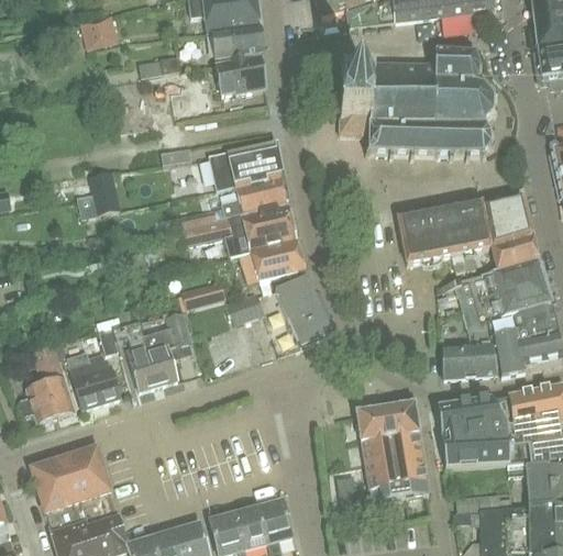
[(17,0),(19,10),(34,8),(33,0),(17,0)]
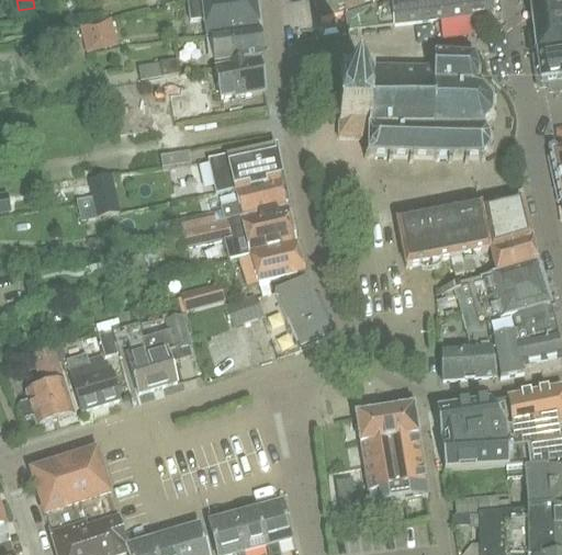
[(206,34),(210,34),(259,26),(256,0),(187,0),(190,18),(203,17),(206,34)]
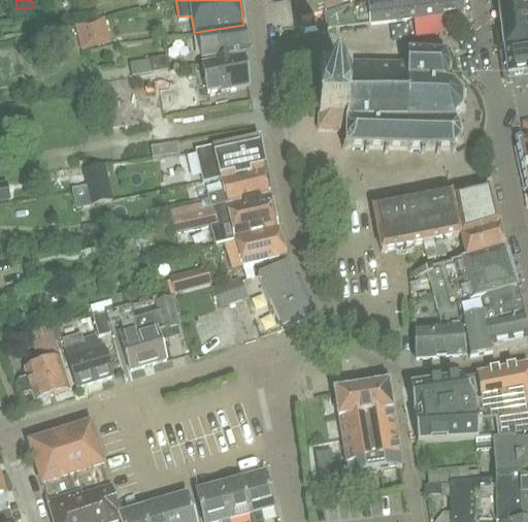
[(295,0),(298,12),(340,0),(295,0)]
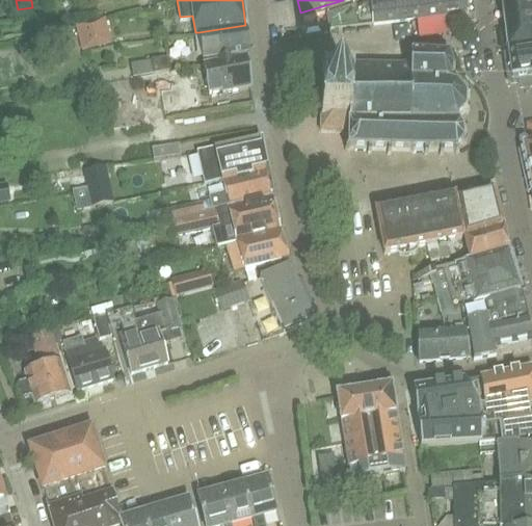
[(362,0),(355,3),(355,1),(325,10),(327,25),(357,22),(394,18),(468,9),(467,0),(362,0)]
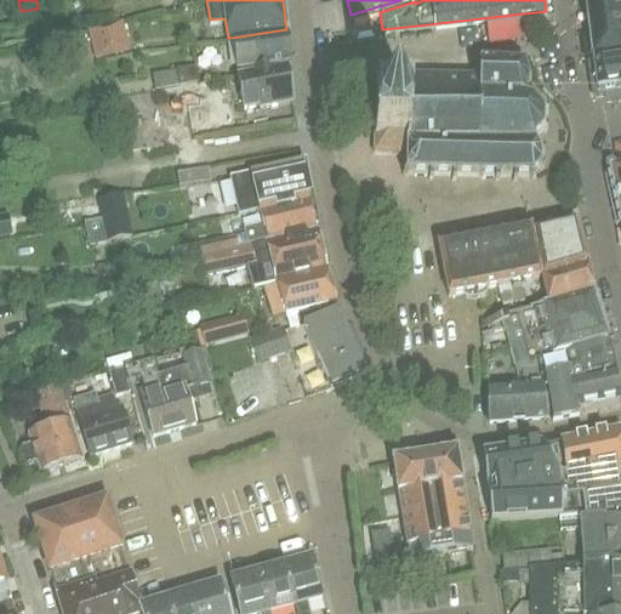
[(586,0),(592,51),(602,50),(620,46),(620,44),(620,39),(620,38),(620,0),(586,0)]
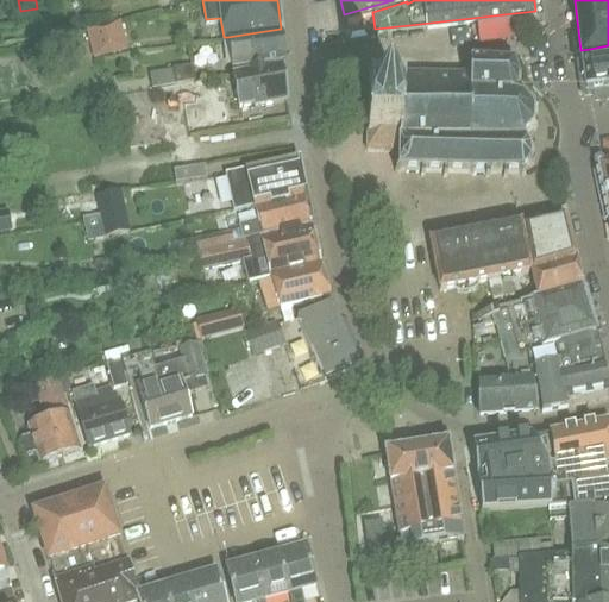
[(93,55),(127,45),(119,16),(85,24),(93,55)]
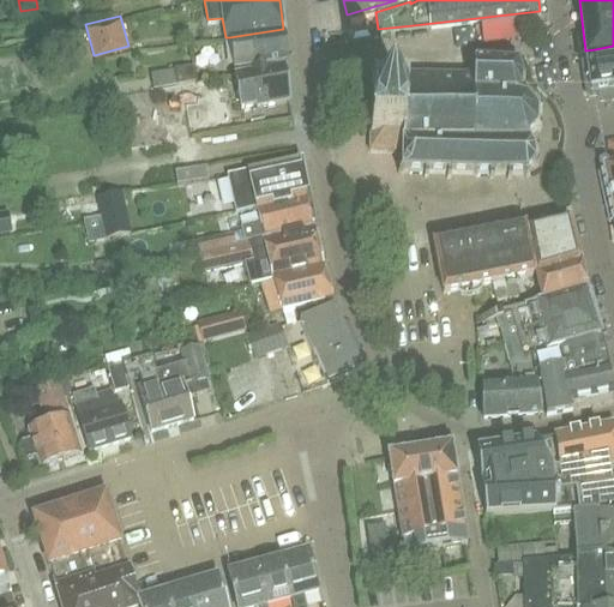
[(283,29),(229,37),(233,62),(287,55),(283,29)]
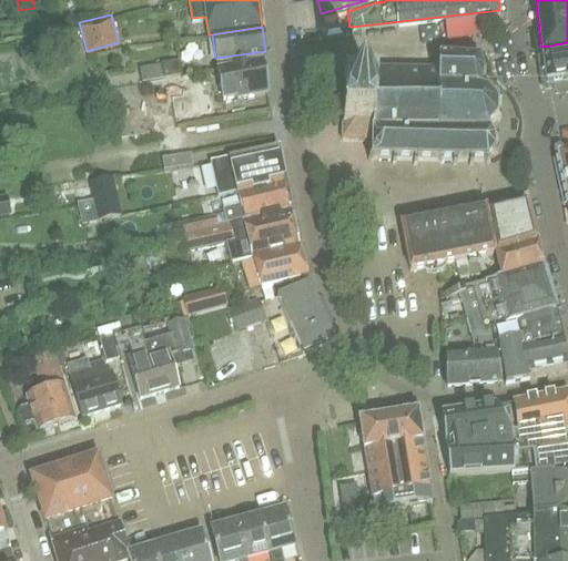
[(541,47),(541,49),(546,80),(553,79),(556,82),(557,87),(567,84),(567,82),(567,34),(567,36),(567,40),(567,42),(550,46),(541,47)]
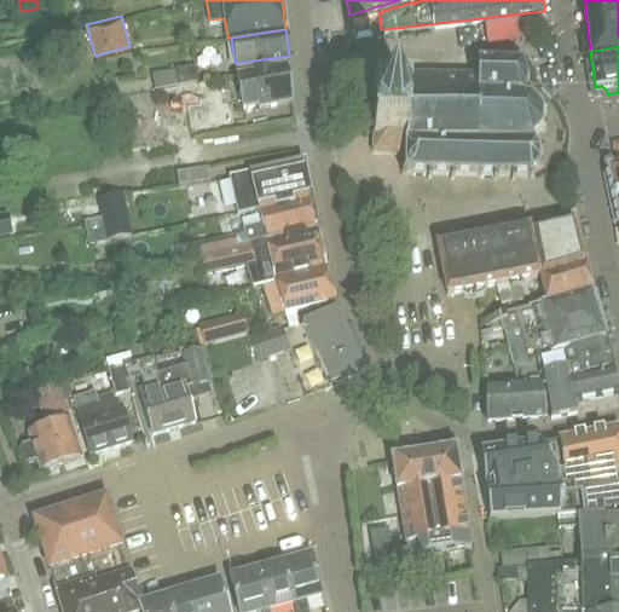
[(515,175),(515,171),(527,171),(530,174),(533,172),(532,169),(538,162),(543,163),(544,160),(539,159),(539,150),(543,149),(542,144),(537,146),(532,136),(541,126),(545,127),(547,123),(543,121),(543,110),(547,109),(545,104),(541,105),(532,96),(534,92),(531,90),(528,93),(521,92),(524,87),(527,90),(528,85),(525,84),(526,75),(531,75),(530,70),(525,71),(524,63),(527,62),(525,57),(522,59),(502,57),(502,53),(497,53),(497,57),(481,57),(481,52),(478,52),(476,58),(475,58),(475,62),(478,62),(478,68),(476,68),(476,73),(457,73),(457,68),(453,68),(453,73),(434,71),(434,68),(431,67),(431,71),(412,71),(412,67),(409,67),(409,71),(395,70),(395,67),(392,67),(392,70),(377,70),(375,68),(372,70),(375,73),(372,148),(405,148),(405,165),(400,168),(404,172),(408,168),(427,168),(427,174),(432,174),(432,168),(450,169),(450,174),(455,174),(455,169),(475,169),(479,174),(482,172),(481,169),(492,169),(492,175),(497,175),(497,171),(512,171),(510,175),(515,175)]
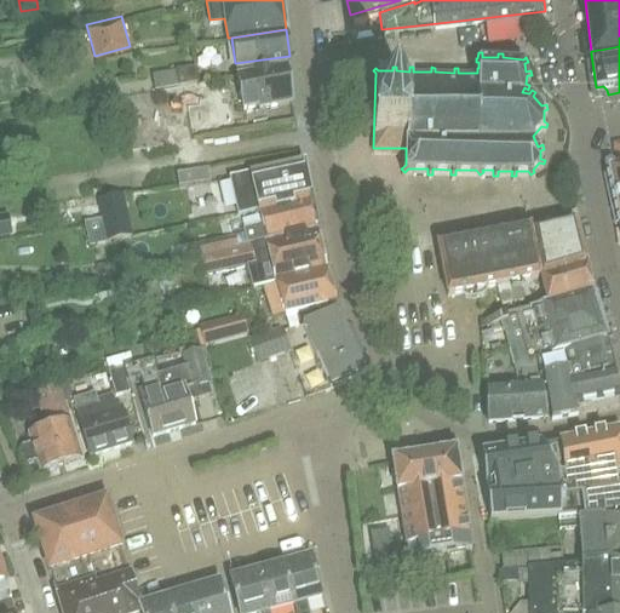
[(260,104),(293,97),(286,61),(237,70),(244,104),(259,102),(260,104)]
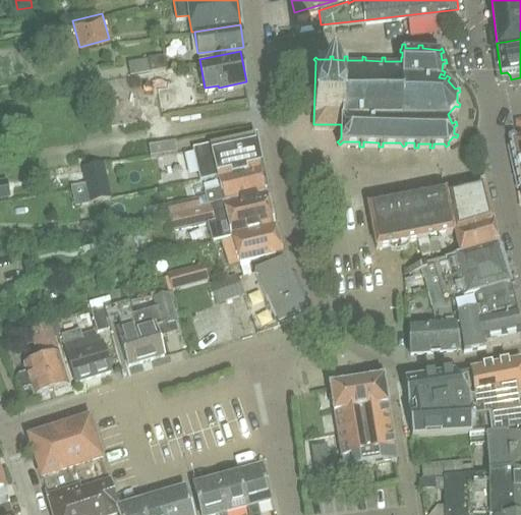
[(129,71),(166,64),(164,52),(127,58),(129,71)]
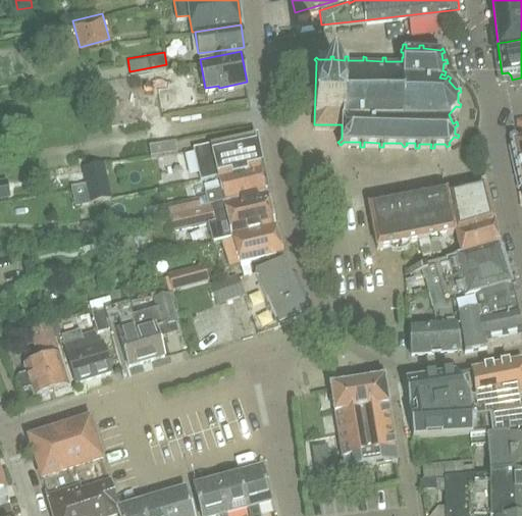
[(144,92),(147,109),(162,106),(159,87),(144,89),(144,92)]
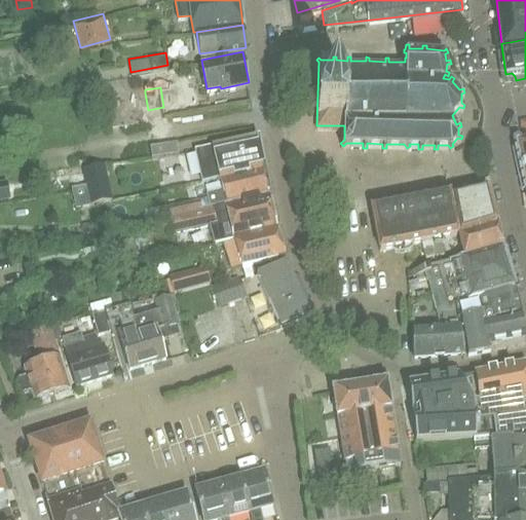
[(219,178),(264,168),(257,132),(212,143),(212,144),(196,147),(203,177),(218,174),(219,178)]
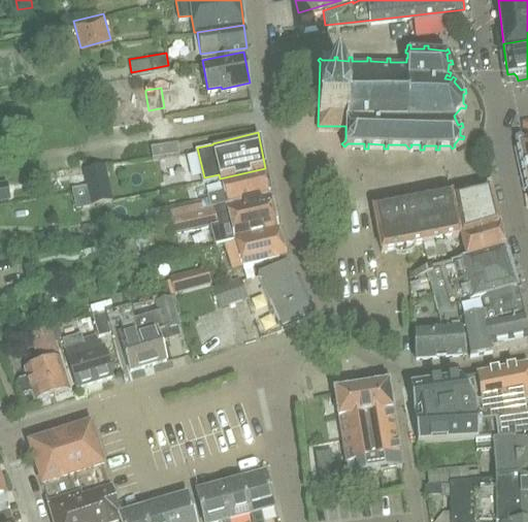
[(527,139),(519,141),(527,184),(527,139)]
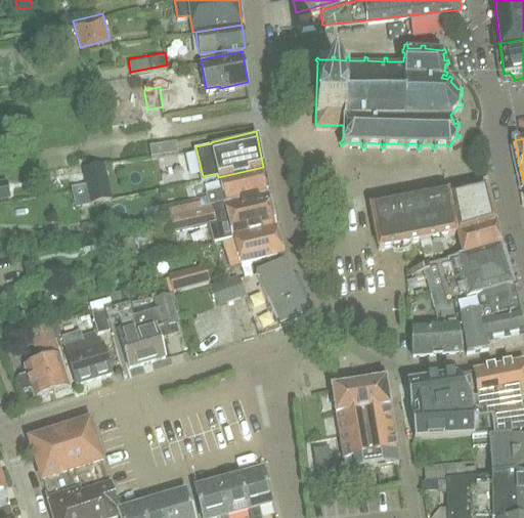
[(168,140),(151,143),(154,154),(170,150),(168,140)]
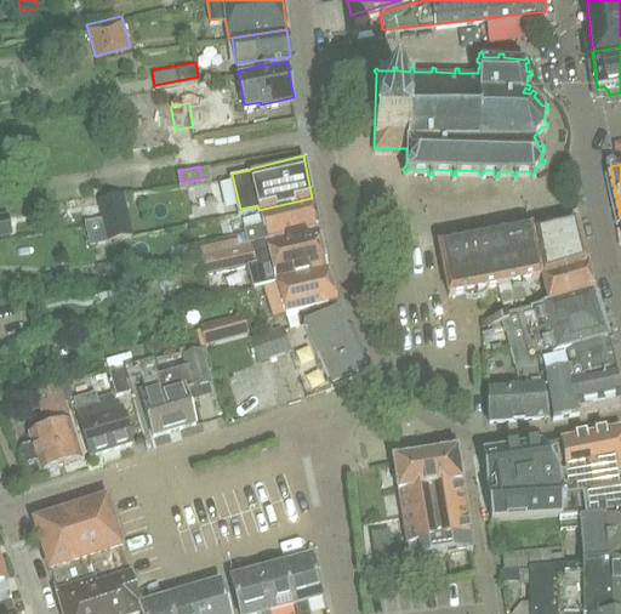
[(127,208),(124,191),(100,195),(103,212),(127,208)]
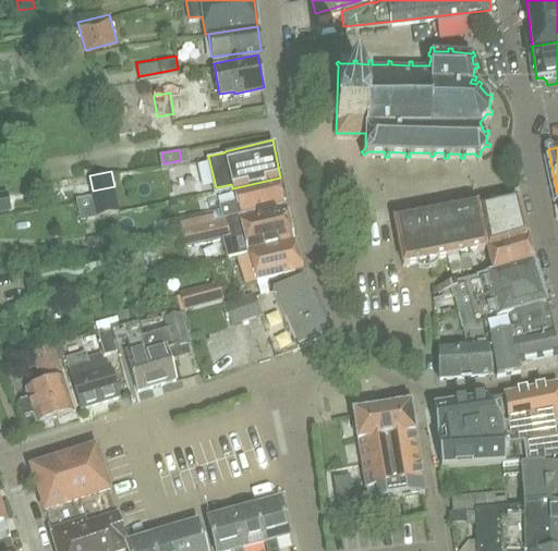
[(283,200),(280,178),(232,188),(235,196),(218,200),(219,205),(172,217),(174,227),(180,224),(237,211),(283,200)]
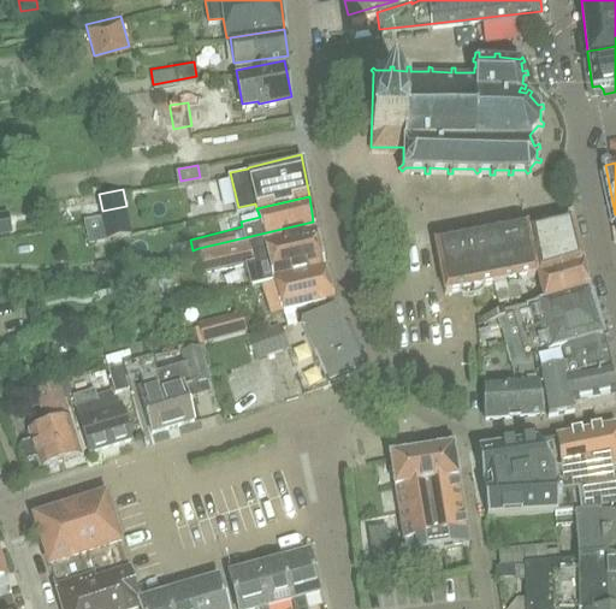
[(0,231),(13,229),(10,210),(0,211),(0,231)]
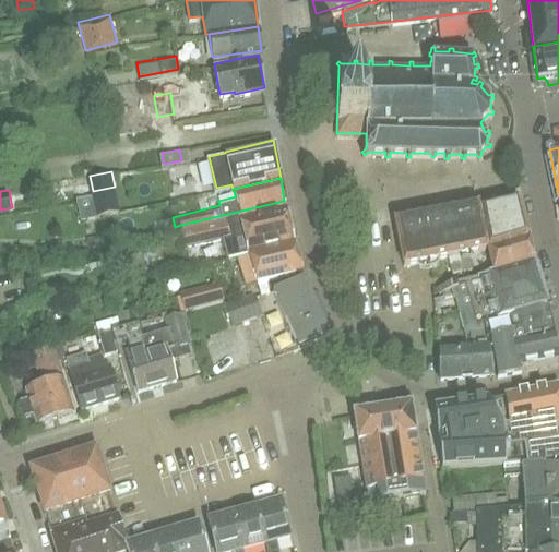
[(487,244),(527,234),(518,192),(478,201),(477,199),(394,215),(403,261),(487,244)]
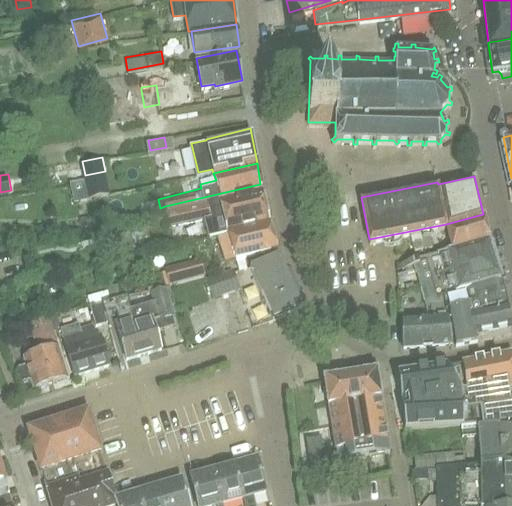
[(228,229),(269,217),(262,185),(218,196),(217,194),(165,206),(169,224),(211,214),(211,216),(223,213),(227,229),(228,229)]
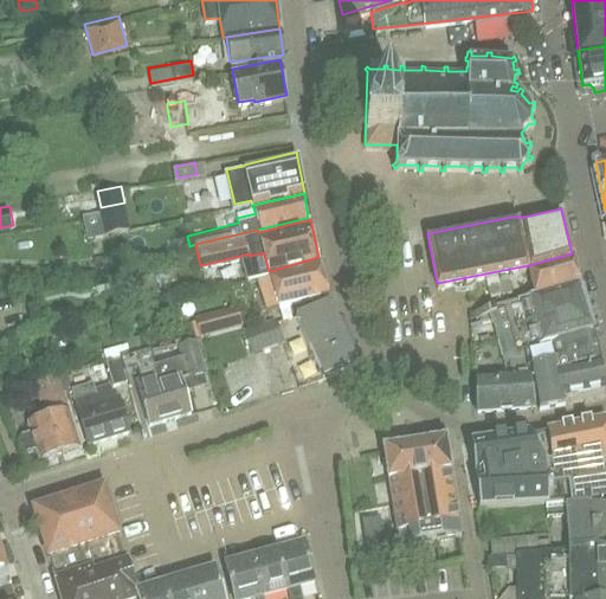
[(96,265),(110,263),(108,252),(94,255),(96,265)]
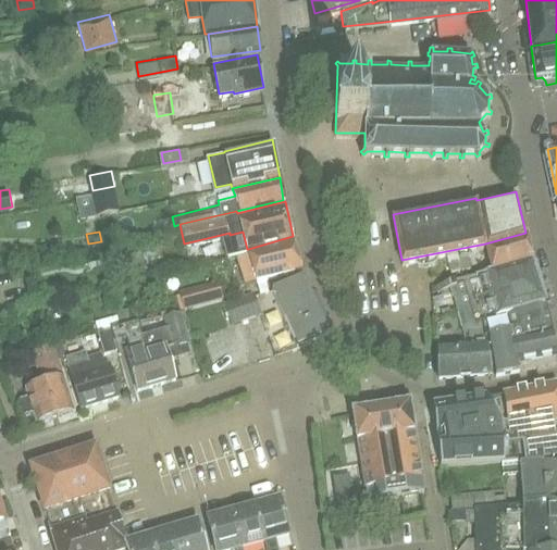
[(525,233),(485,244),(491,267),(531,255),(525,233)]
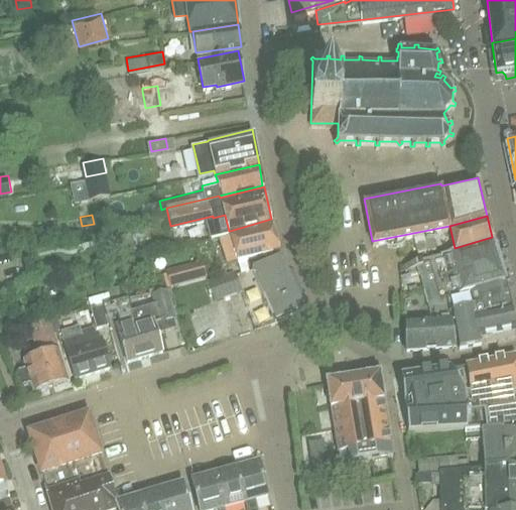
[(271,219),(230,231),(238,257),(272,249),(272,247),(278,246),(271,221),(271,219)]
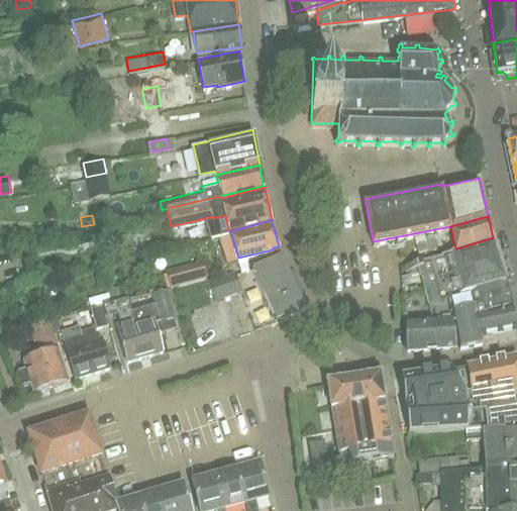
[(226,231),(212,234),(216,251),(230,248),(226,231)]
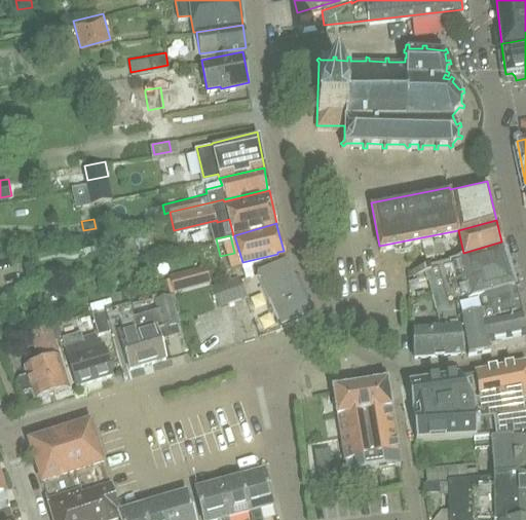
[(424,254),(435,252),(431,237),(421,239),(424,254)]
